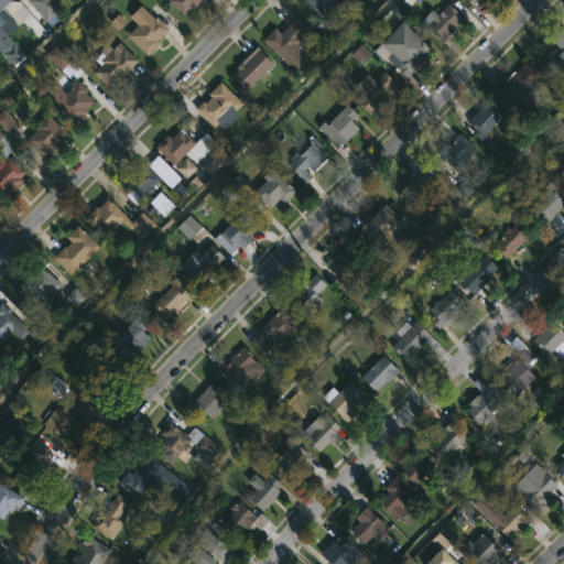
[(0,13),(7,20),(0,25),(0,0),(11,0),(12,1),(0,11),(0,13)]
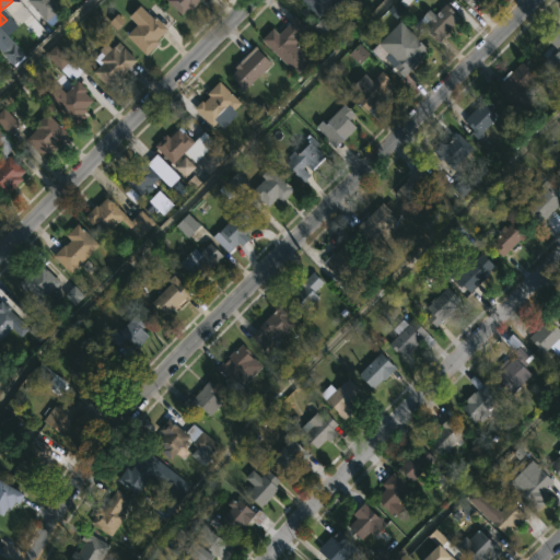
[(202,0),(193,11),(190,8),(183,15),(167,1),(167,0),(202,0)]
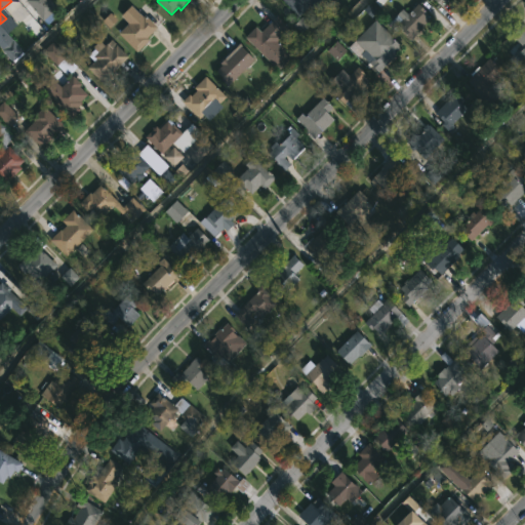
[(323,0),(314,9),(311,5),(300,15),(284,0),(323,0)]
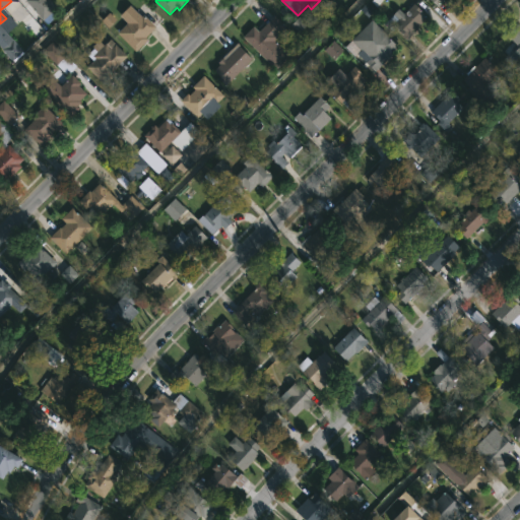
[(428,0),(437,9),(446,0),(428,0)]
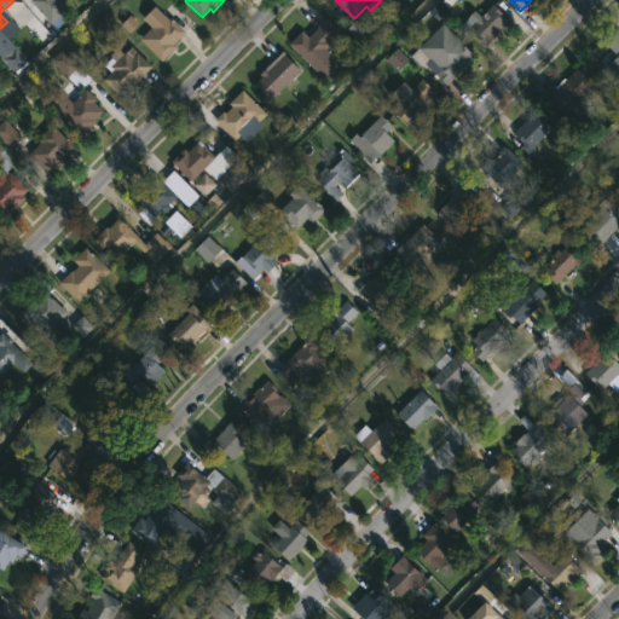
[(490,44),(487,46),(472,32),(474,28),(472,25),(495,3),(504,12),(501,16),(508,23),(490,44)]
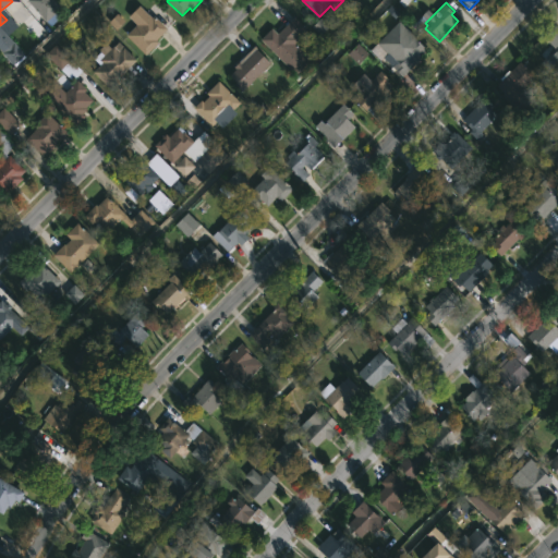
[(146,10),(153,17),(155,15),(169,29),(158,39),(160,43),(147,55),(126,34),(137,24),(130,15),(141,4),(146,10)]
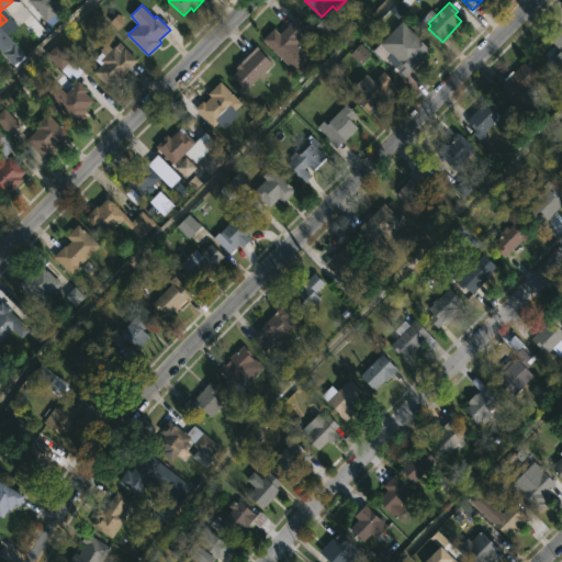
[(310,29),(300,38),(302,40),(283,58),(263,40),(276,27),(281,34),(299,17),(310,29)]
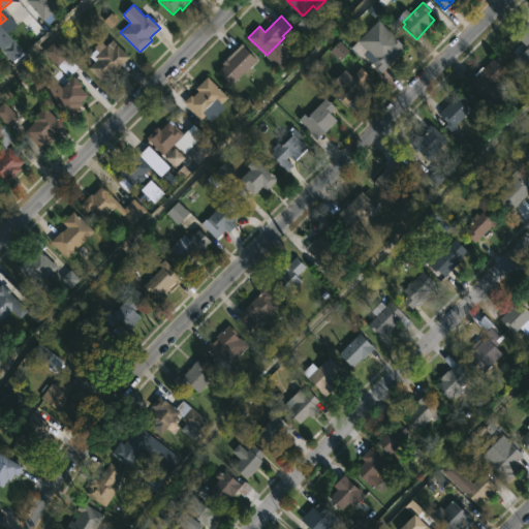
[(528,24),(528,25),(528,64),(526,62),(522,67),(512,58),(518,54),(515,51),(523,41),(517,35),(528,24)]
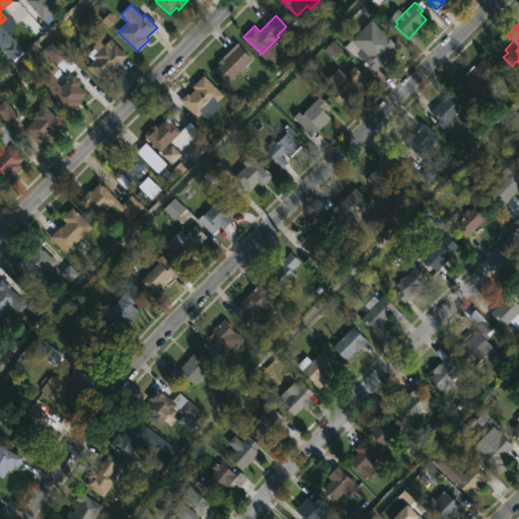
[(386,33),(399,47),(375,71),(362,58),(367,53),(363,49),(370,42),(374,46),(386,33)]
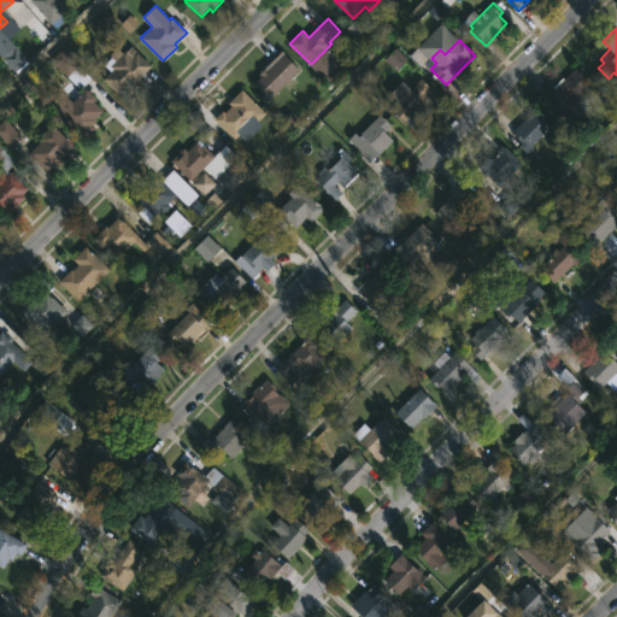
[(133,46),(151,65),(134,83),(137,87),(124,100),(104,80),(111,72),(104,65),(112,57),(110,54),(118,46),(124,53),(133,46)]
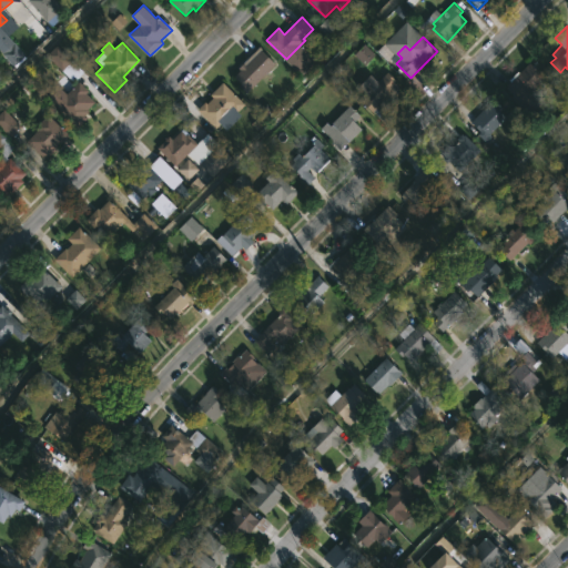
[(77,80),(73,82),(47,56),(58,44),(84,72),(77,80)]
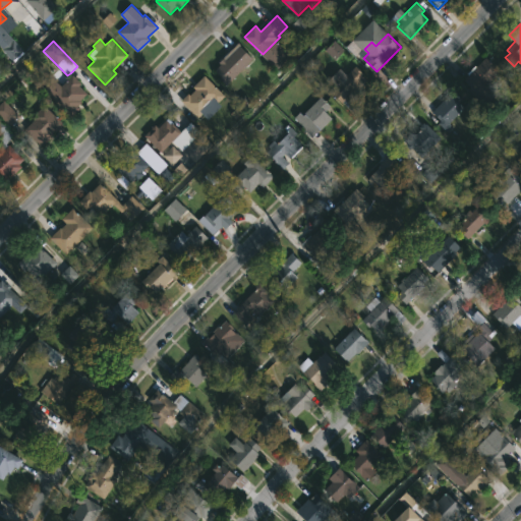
[(236,75),(227,85),(220,78),(222,76),(216,70),(222,64),(219,61),(239,43),(253,59),(236,75)]
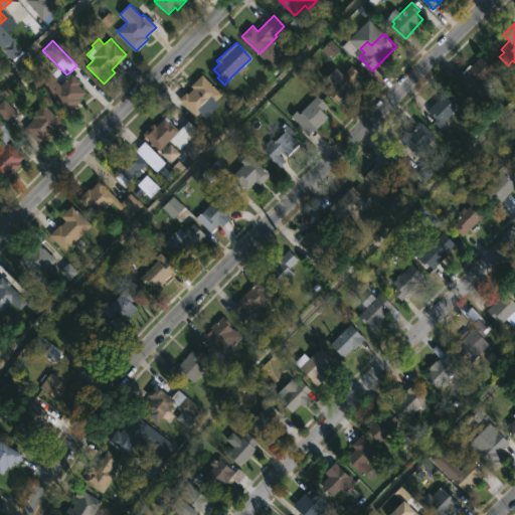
[(481,57),(494,72),(480,86),(487,94),(479,101),(471,93),(469,95),(463,88),(466,86),(459,78),(464,74),(463,72),(481,57)]
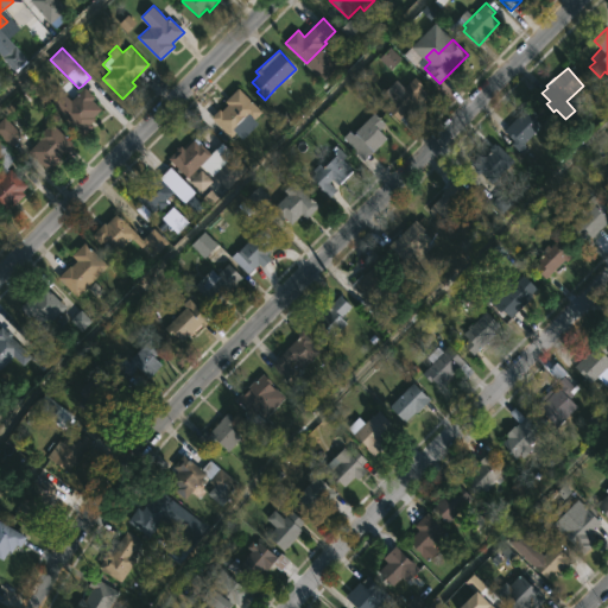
[(424,87),(428,90),(399,119),(388,109),(393,103),(388,97),(400,84),(405,89),(417,77),(425,86),(424,87)]
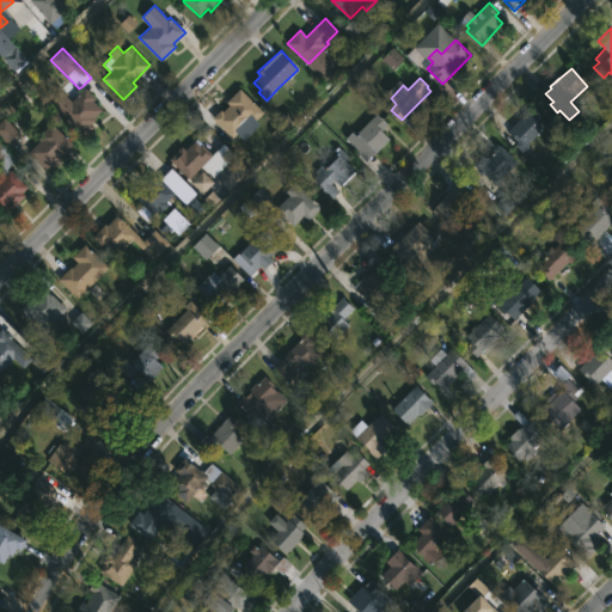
[(95,101),(103,110),(91,126),(95,128),(85,138),(48,101),(60,90),(72,102),(86,89),(97,98),(95,101)]
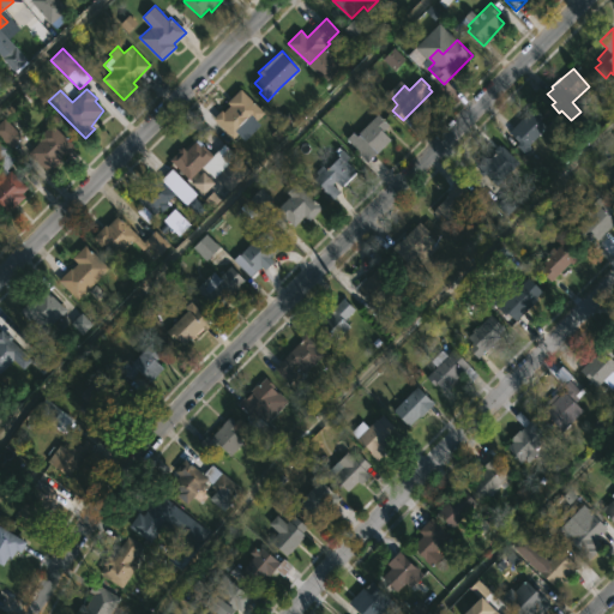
[(266,114),(256,125),(252,121),(234,139),(212,118),(241,89),(266,114)]
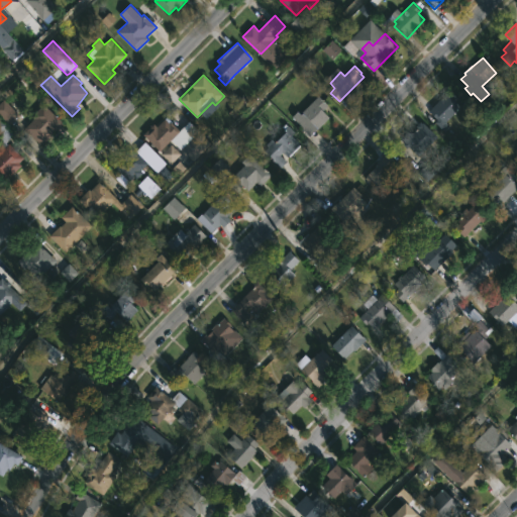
[(459,99),(456,102),(461,107),(445,122),(439,115),(435,118),(429,111),(451,91),(459,99)]
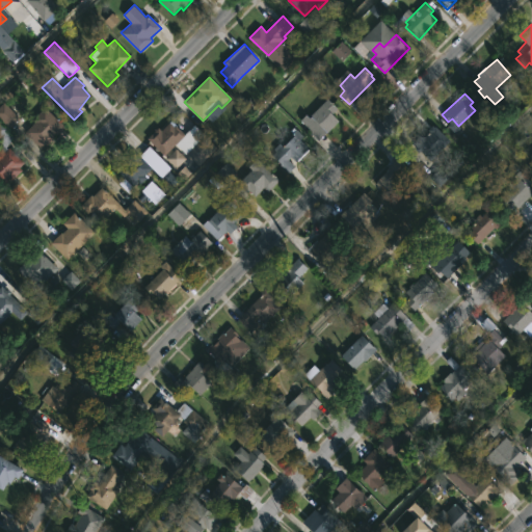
[(334,113),(340,120),(320,139),(301,121),(308,114),(311,118),(313,116),(312,115),(328,99),(339,108),(334,113)]
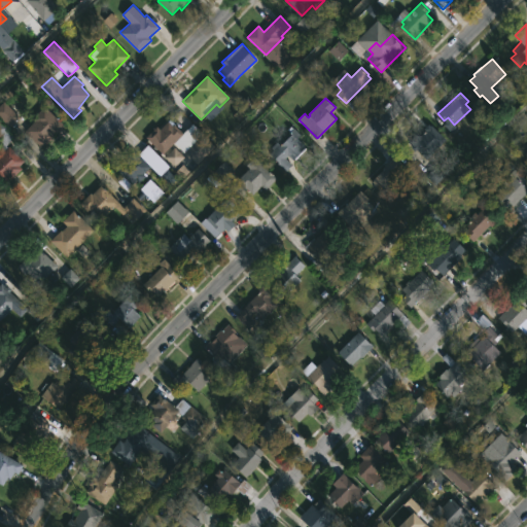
[(43,148),(42,149),(25,131),(35,120),(32,118),(45,106),(65,126),(43,148)]
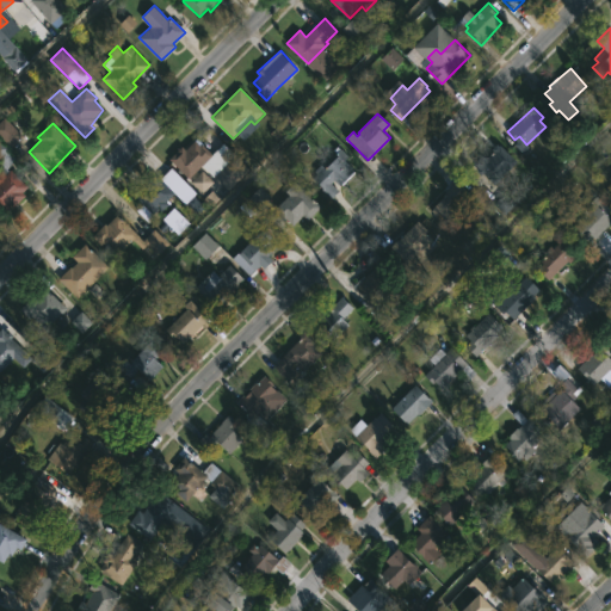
[(196,140),(201,146),(203,143),(214,154),(190,179),(170,159),(183,146),(186,149),(196,140)]
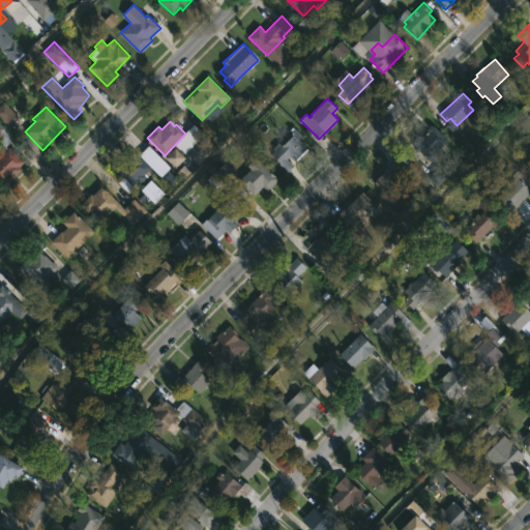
[(430,160),(410,142),(431,121),(442,133),(438,138),(445,144),(430,160)]
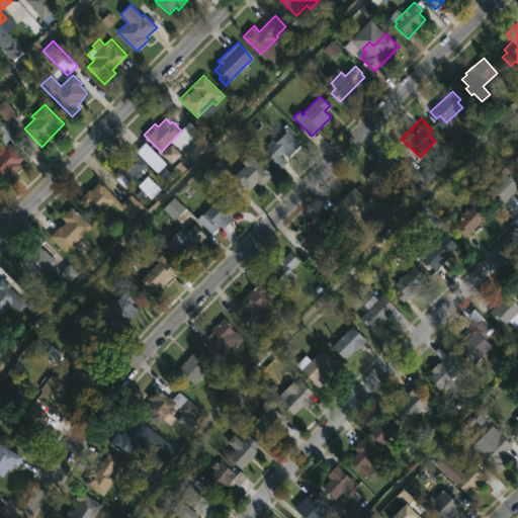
[(6,144),(8,145),(9,144),(24,159),(19,164),(22,166),(6,183),(0,177),(0,153),(2,151),(0,149),(0,144),(3,141),(0,138),(0,119),(15,135),(6,144)]
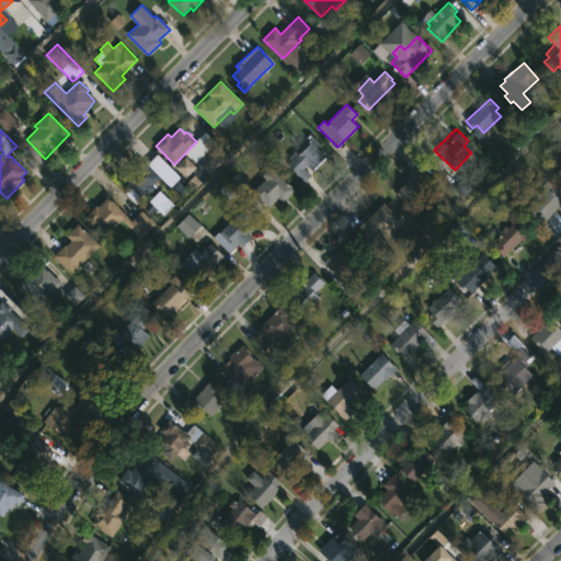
[(318,148),(328,159),(304,181),(288,163),(292,160),(288,157),(296,150),(298,152),(309,142),(305,137),(309,132),(321,145),(318,148)]
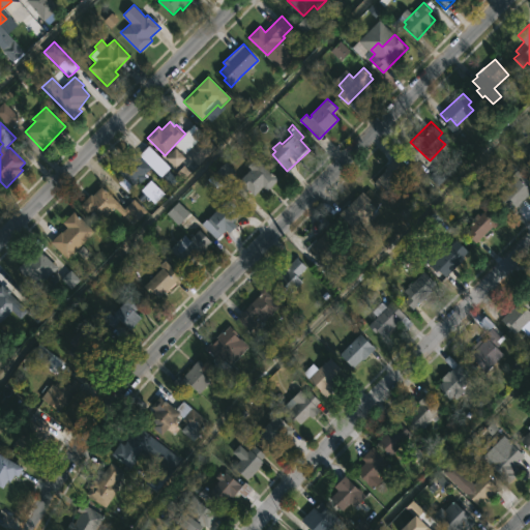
[(140,185),(136,189),(119,171),(125,165),(124,163),(136,151),(151,168),(144,175),(147,178),(140,185)]
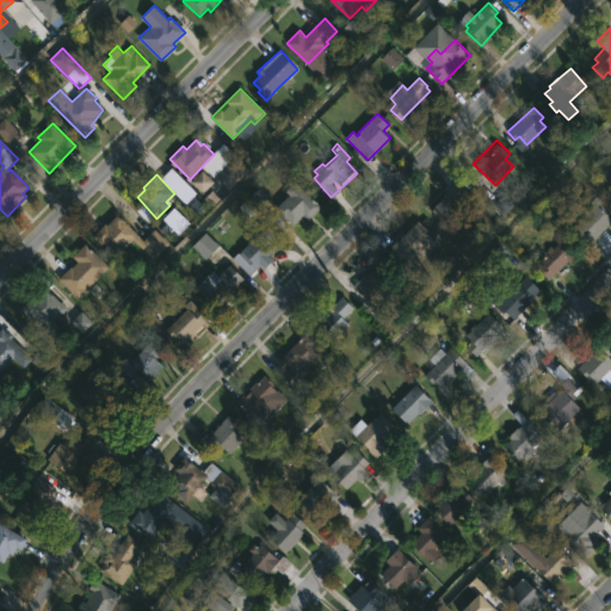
[(464,209),(449,226),(431,210),(462,177),(474,187),(458,204),(464,209)]
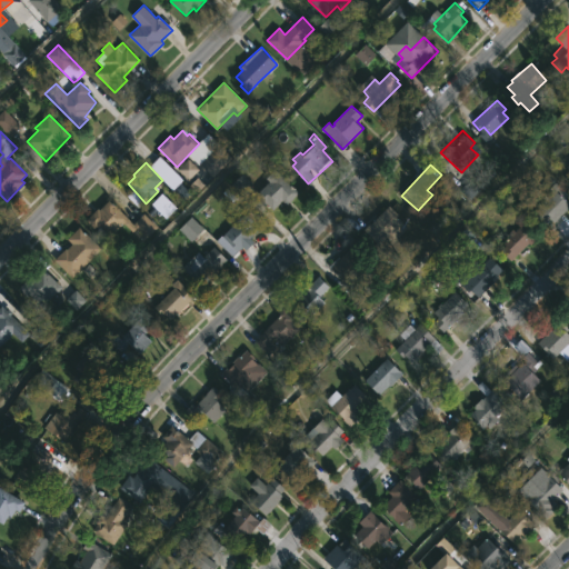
[(279,172),(300,192),(287,206),(283,202),(271,213),(253,196),(269,180),(267,178),(272,172),(276,176),(279,172)]
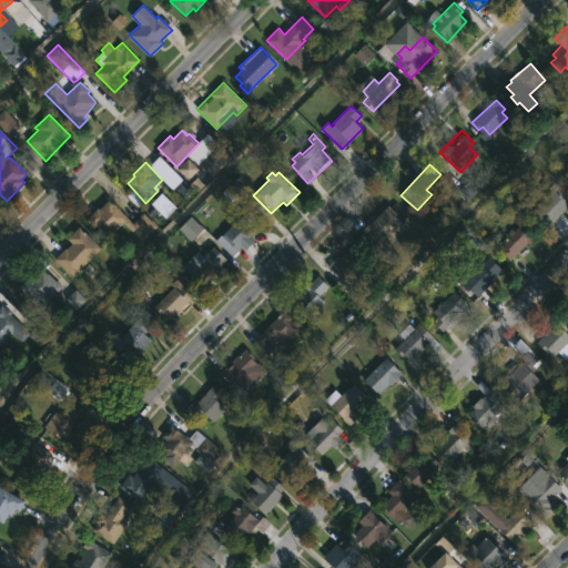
[(567,202),(567,209),(554,223),(550,220),(545,225),(533,214),(554,193),(549,189),(556,182),(567,194),(567,198),(566,200),(567,202)]
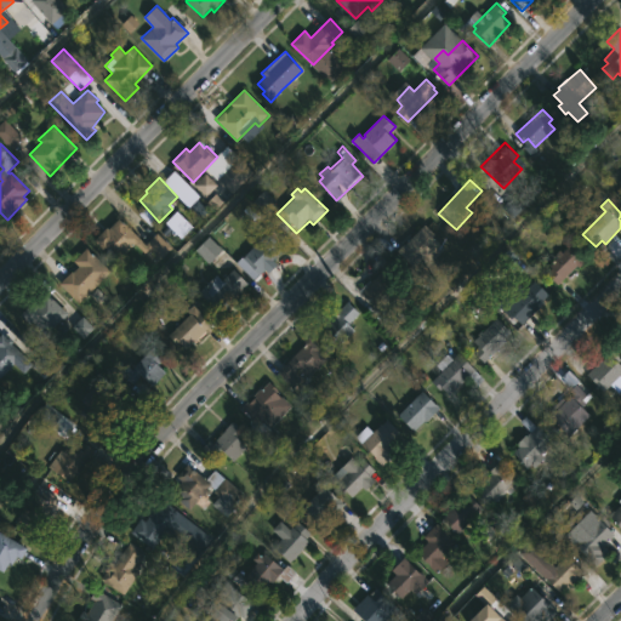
[(121,218),(148,249),(143,254),(136,244),(118,260),(107,248),(103,250),(95,241),(121,218)]
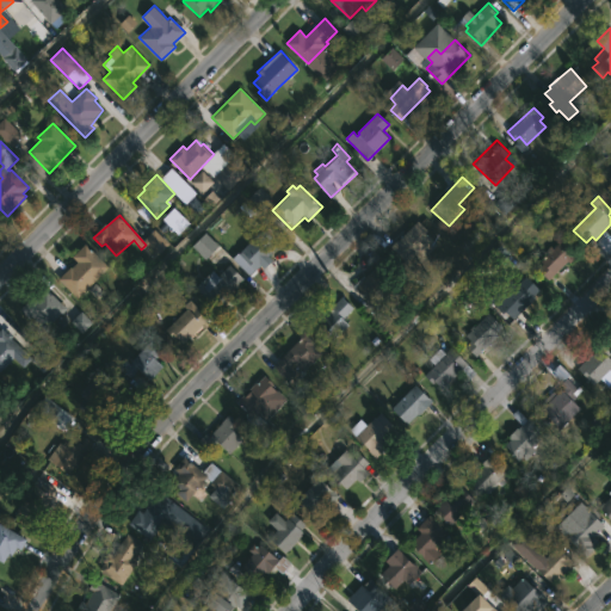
[(436,240),(411,265),(393,248),(419,221),(431,233),(430,234),(436,240)]
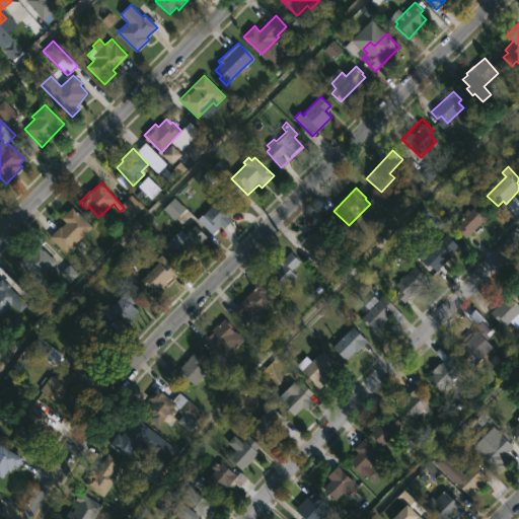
[(236,210),(228,217),(232,222),(225,228),(221,224),(217,228),(216,226),(211,231),(198,218),(203,214),(204,215),(223,196),(236,210)]
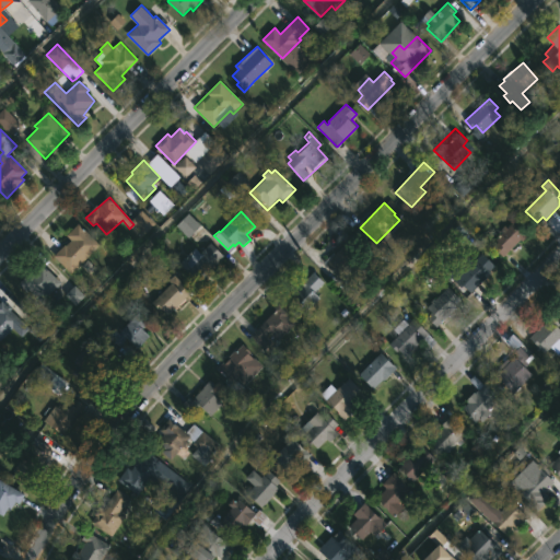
[(532,233),(523,242),(521,240),(503,257),(493,246),(498,242),(497,240),(520,218),(528,226),(527,228),(532,233)]
